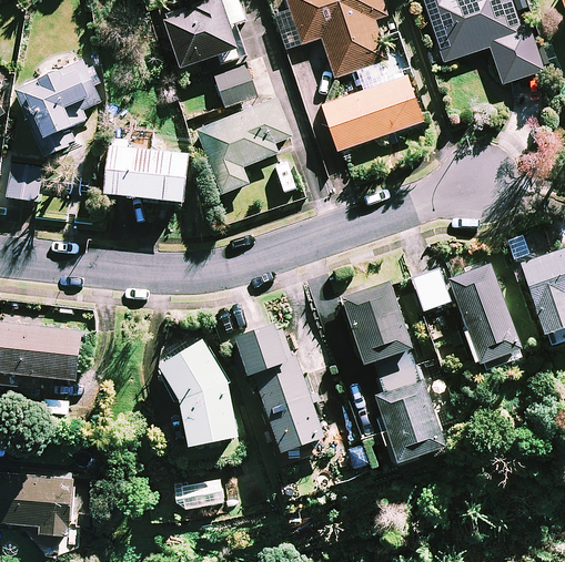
[(179,70),(218,59),(219,65),(243,58),(234,27),(244,23),(238,0),(217,0),(191,8),(192,12),(164,21),(179,70)]
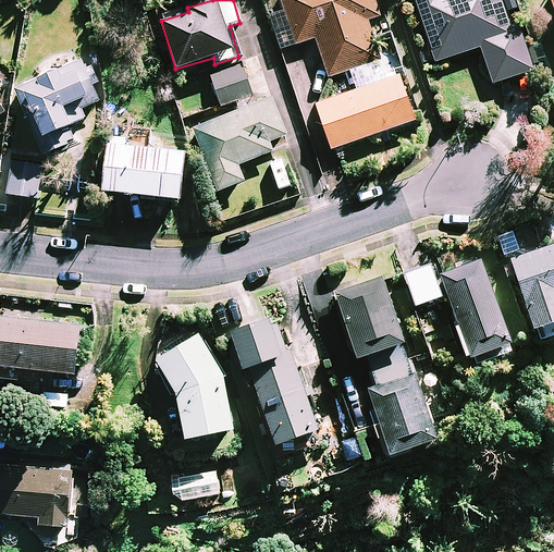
[(378,14),(373,0),(281,0),(295,41),(315,36),(327,75),(348,68),(355,88),(316,101),(331,147),(413,120),(392,54),(378,59),(365,19),(378,14)]
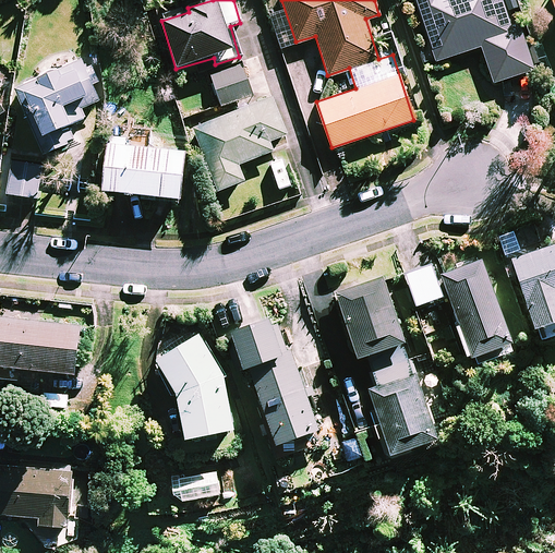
[(414,0),(435,59),(480,45),(492,81),(531,68),(516,23),(508,26),(498,0),(414,0)]
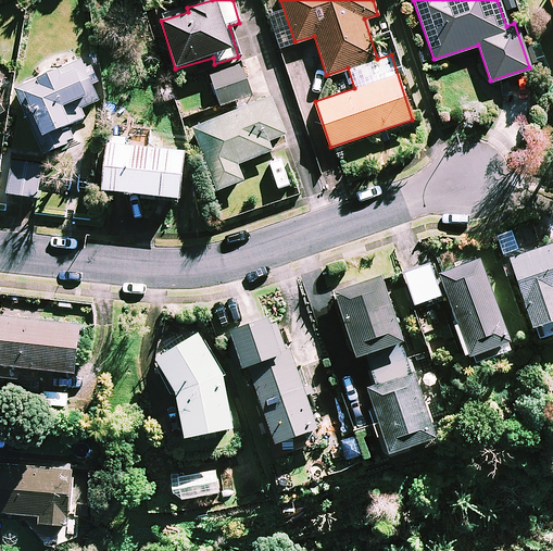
[(41,140),(72,127),(70,124),(86,117),(80,105),(97,99),(89,79),(96,76),(88,57),(19,86),(41,140)]
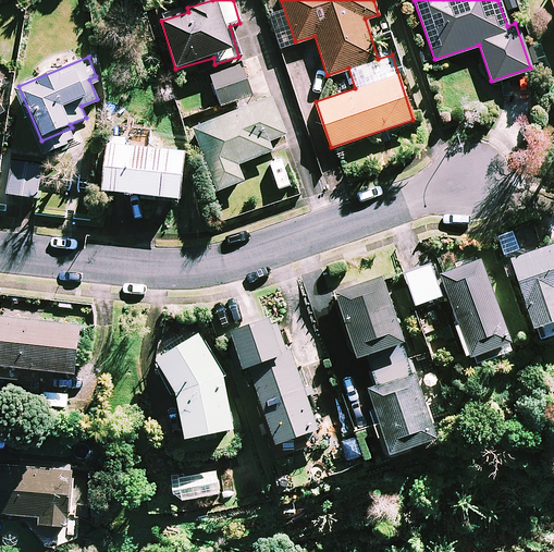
[(249,95),(241,63),(209,73),(218,103),(249,95)]
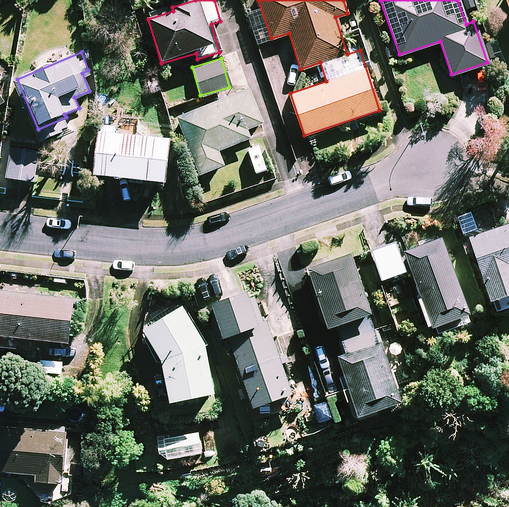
[(198,188),(203,186),(219,181),(214,168),(223,165),(217,149),(249,138),(245,128),(260,123),(248,89),(177,114),(199,173),(193,175),(198,188)]
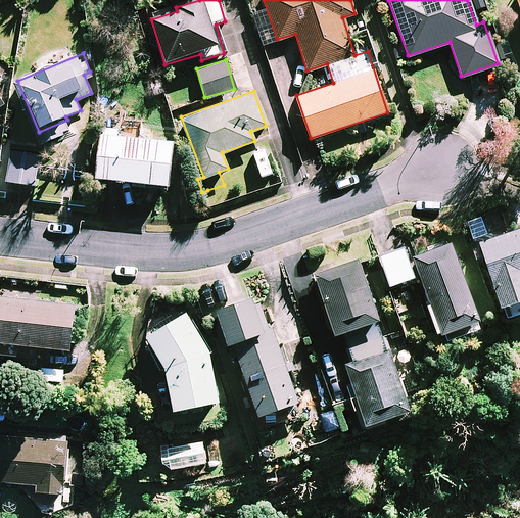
[(173,142),(115,136),(116,128),(101,127),(101,135),(99,135),(95,181),(169,188),(173,142)]
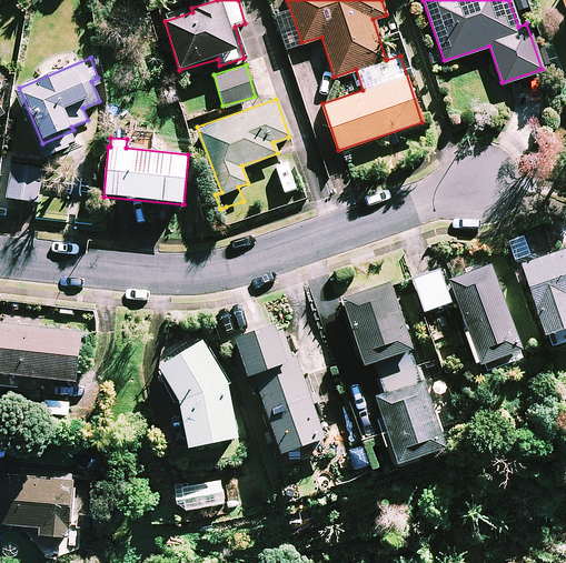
[(40,164),(11,161),(7,197),(36,200),(40,164)]
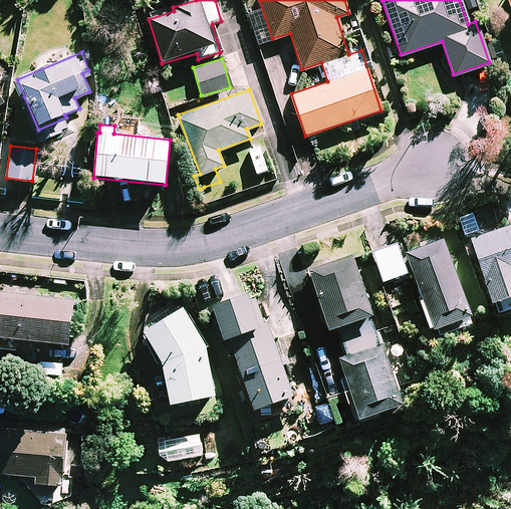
[(510,222),(504,225),(500,212),(468,221),(492,305),(494,305),(497,313),(510,309),(510,222)]
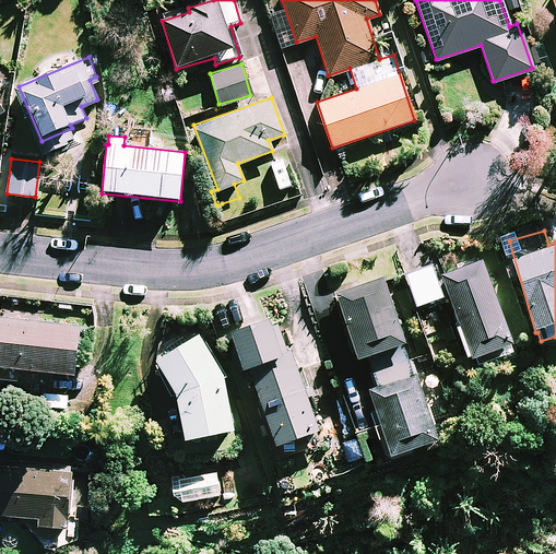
[(439,272),(472,362),(474,361),(477,366),(515,353),(480,257),(439,272)]
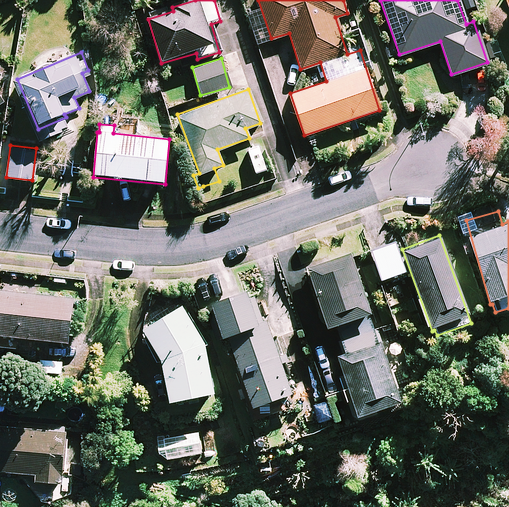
[(404,272),(394,240),(370,248),(380,280),(404,272)]
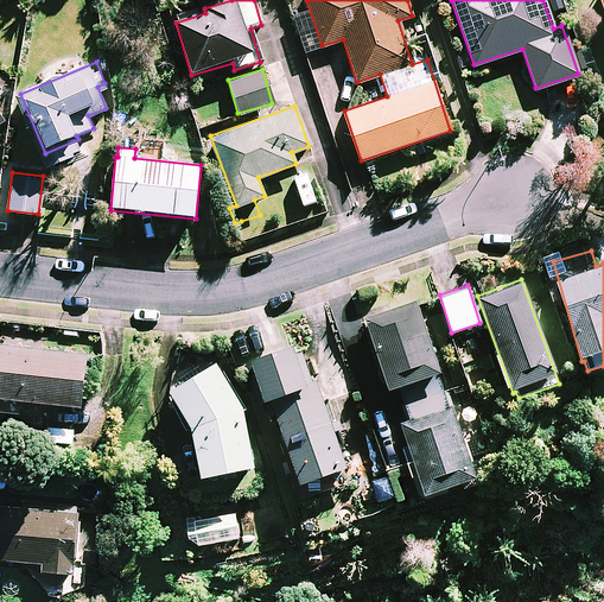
[(476,481),(414,299),(363,317),(389,394),(393,393),(412,451),(409,452),(425,499),(476,481)]
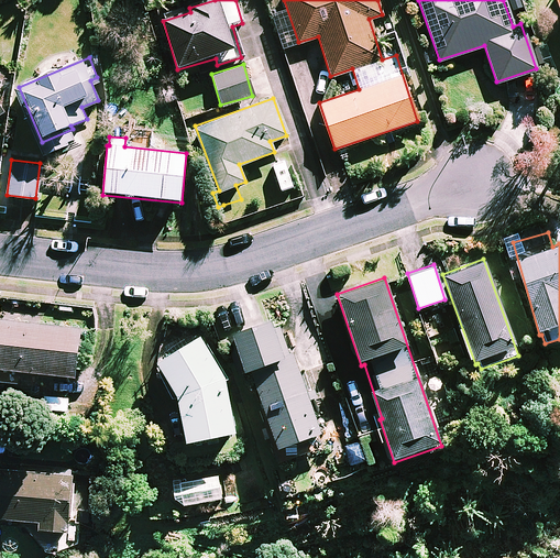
[(78,327),(0,318),(0,381),(15,383),(17,373),(74,379),(78,327)]
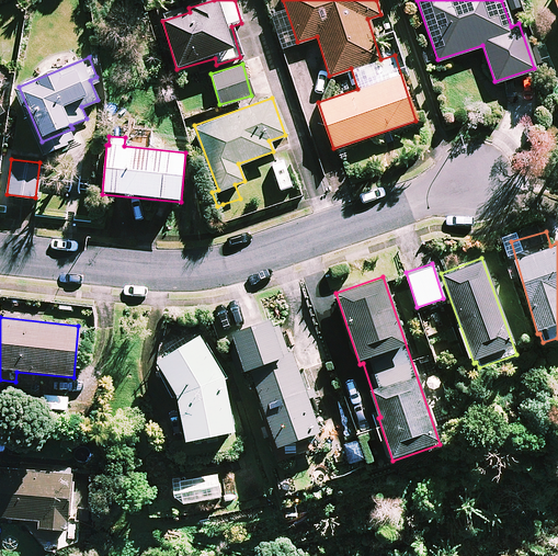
[(287,359),(274,319),(225,336),(238,376),(250,372),(276,450),(319,434),(293,358),(287,359)]
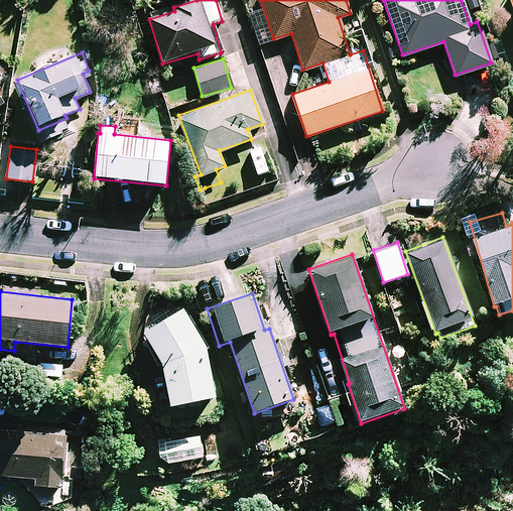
[(210,354),(185,308),(144,330),(163,366),(172,408),(215,399),(210,354)]
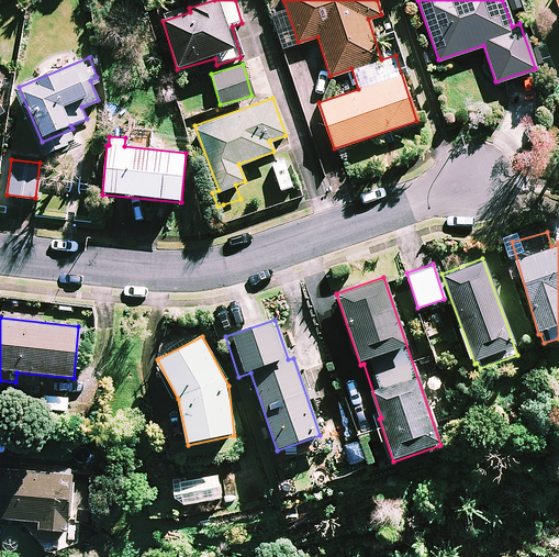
[(71,474),(0,467),(0,516),(38,521),(38,530),(67,532),(71,474)]
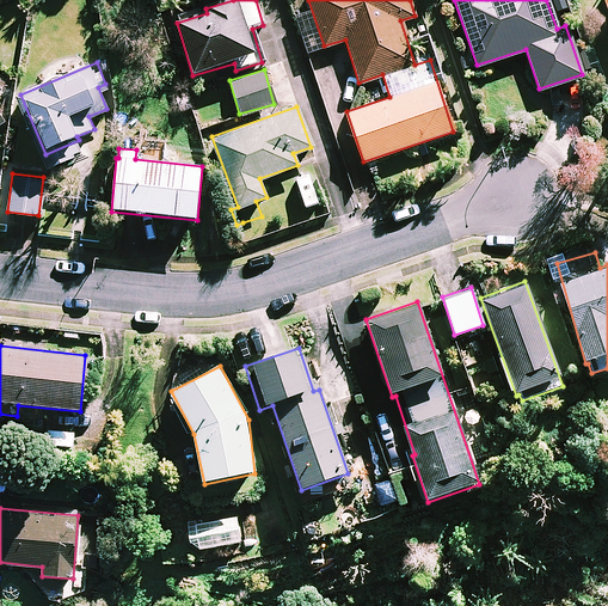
[(238,539),(233,510),(185,519),(190,548),(238,539)]
